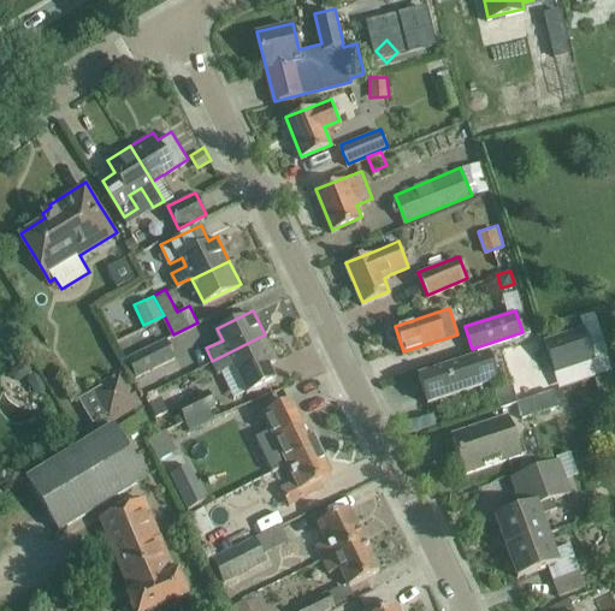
[(544,337),(555,371),(595,357),(584,324),(544,337)]
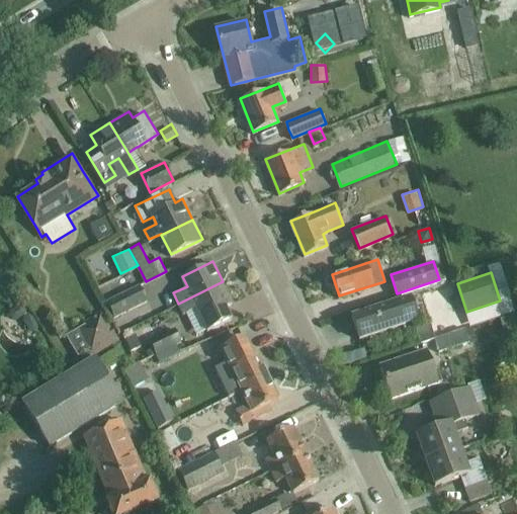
[(232,318),(226,306),(233,302),(223,281),(178,304),(183,313),(188,311),(196,307),(207,330),(232,318)]
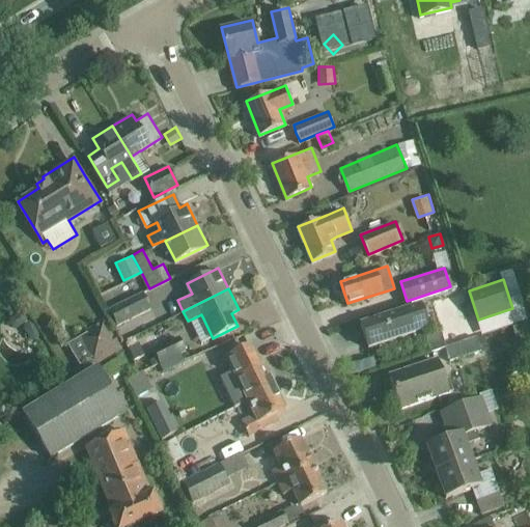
[(117,324),(151,306),(143,289),(109,308),(117,324)]
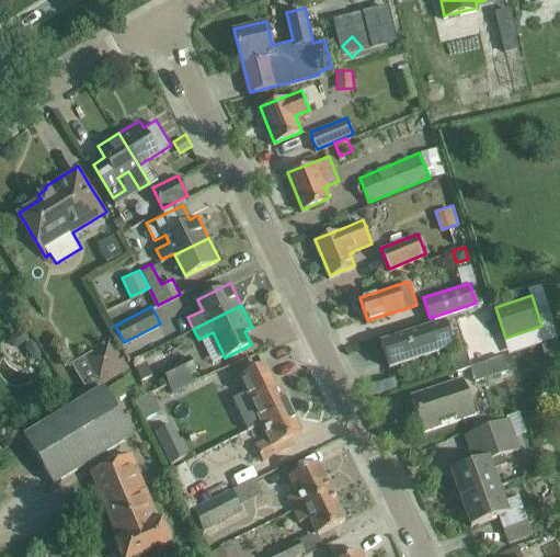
[(453,345),(444,320),(381,341),(390,366),(453,345)]
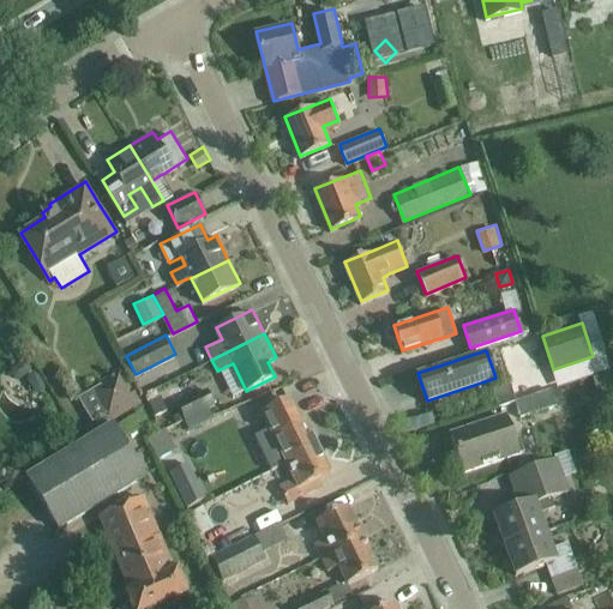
[(94,418),(109,410),(114,417),(143,401),(120,365),(92,389),(79,396),(94,418)]
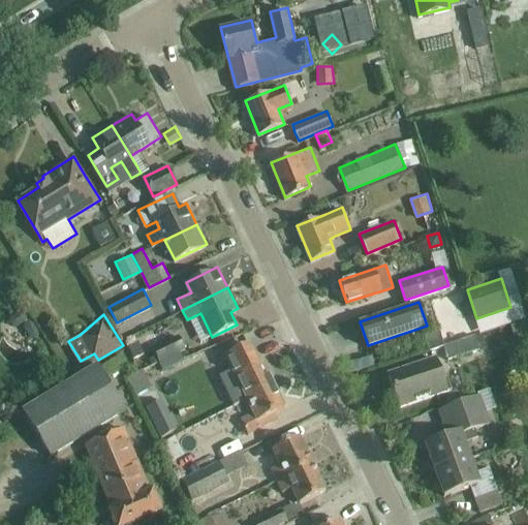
[(527,331),(524,319),(510,323),(517,343),(527,339),(527,331)]
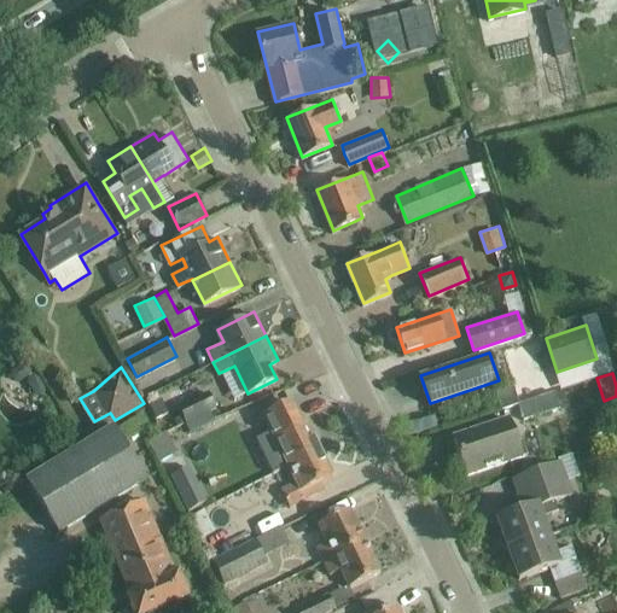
[(186,421),(210,408),(217,406),(208,387),(178,404),(186,421)]
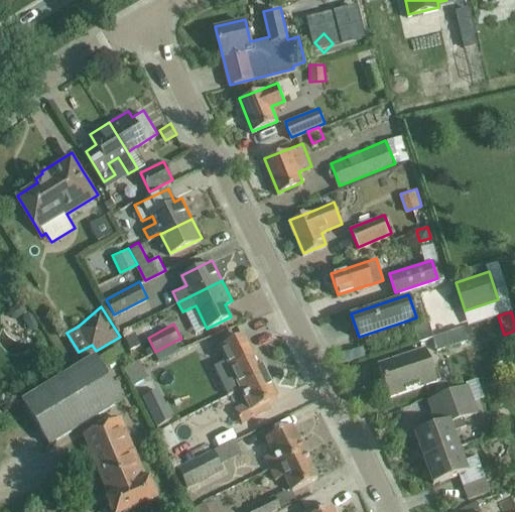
[(438,349),(468,340),(464,325),(433,334),(435,341),(438,349)]
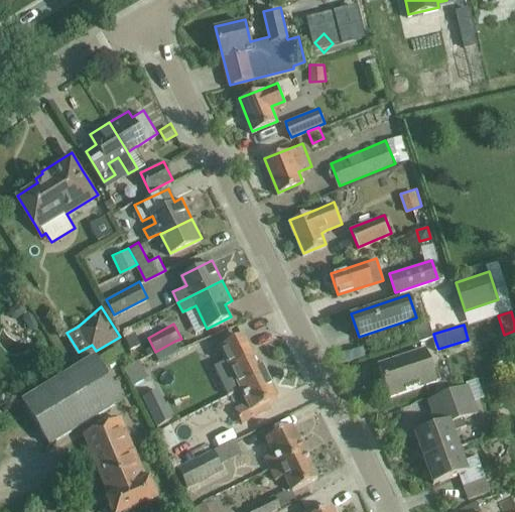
[(226,360),(215,365),(222,379),(234,373),(238,382),(241,387),(267,374),(257,352),(254,354),(247,339),(222,352),(226,360)]
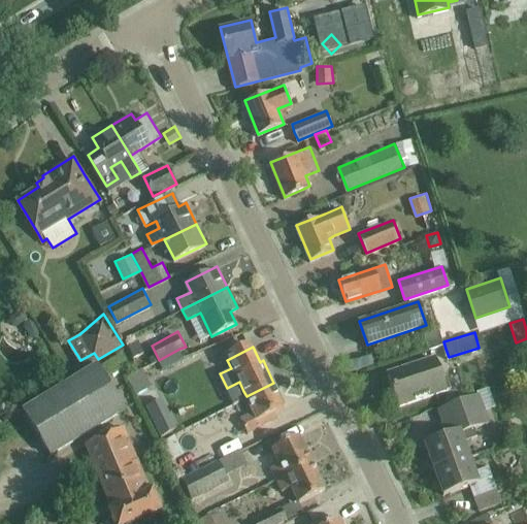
[(179,349),(159,360),(162,366),(184,357),(179,349)]
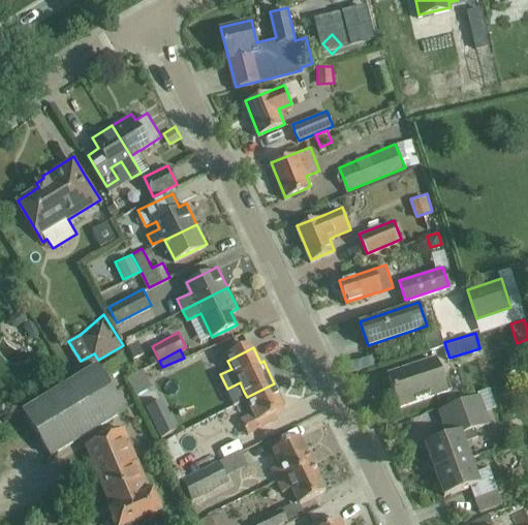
[(97,363),(21,408),(52,457),(127,408),(107,377),(126,363),(120,352),(99,367),(97,363)]
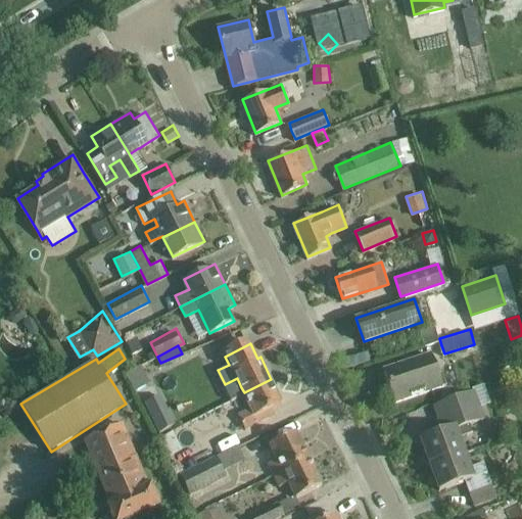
[(394,400),(447,383),(443,372),(437,373),(431,355),(384,370),(394,400)]
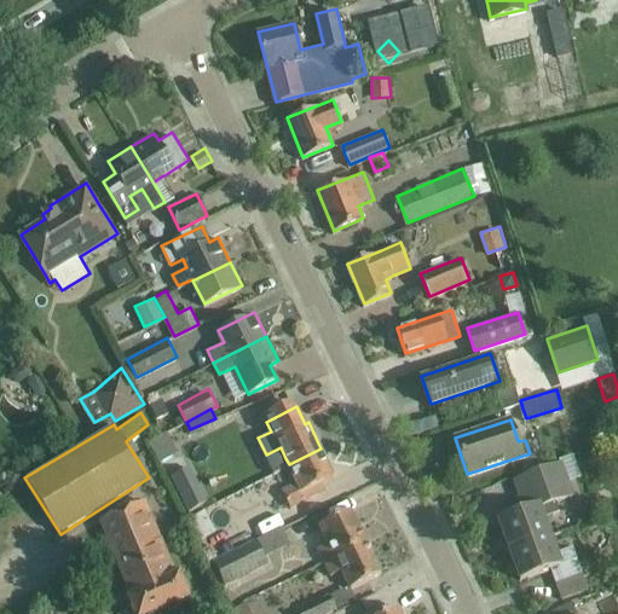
[(289,464),(293,474),(296,481),(282,488),(290,505),(304,498),(325,488),(322,480),(334,474),(321,449),(289,464)]
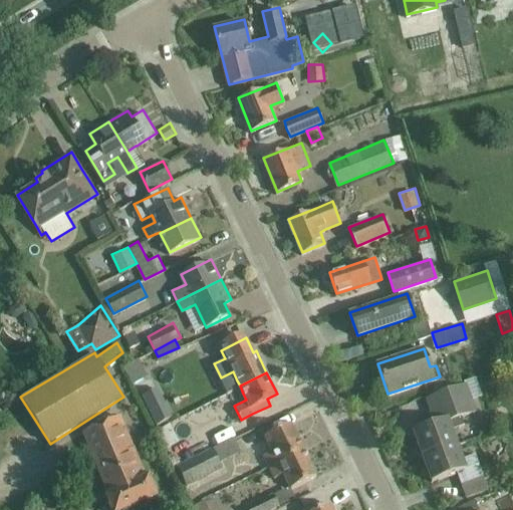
[(466,384),(430,396),(439,422),(414,431),(423,455),(456,443),(451,429),(465,424),(462,415),(475,410),(466,384)]
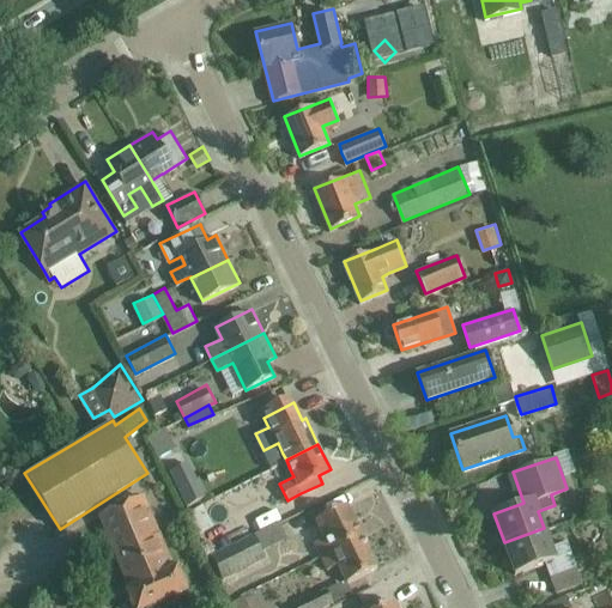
[(189,461),(170,469),(187,504),(206,494),(189,461)]
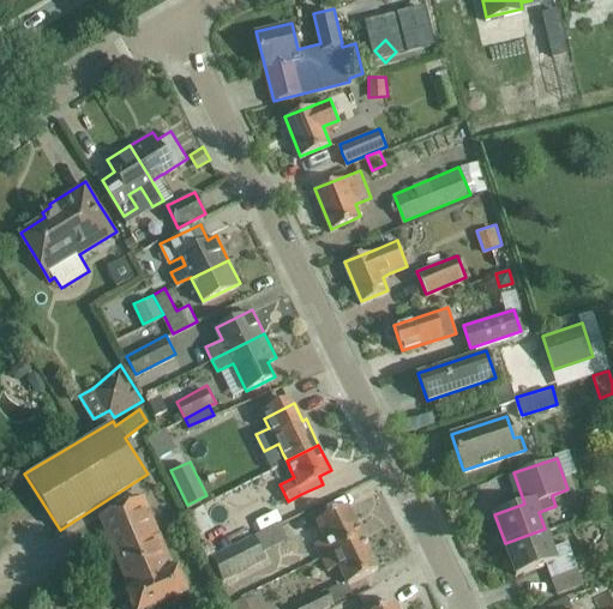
[(145,496),(122,506),(155,580),(151,582),(161,604),(190,591),(180,567),(176,568),(145,496)]
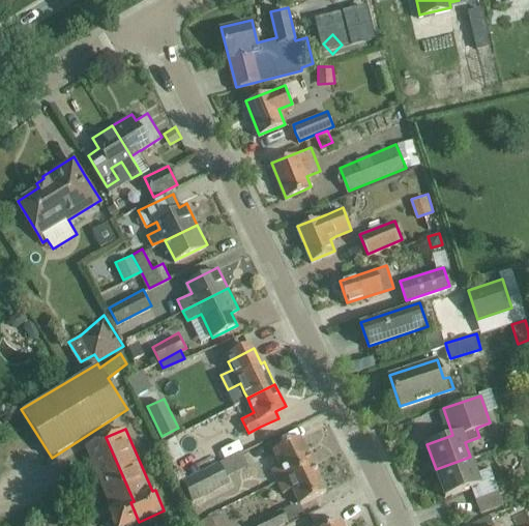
[(282,465),(272,469),(277,480),(314,463),(299,435),(273,448),(282,465)]
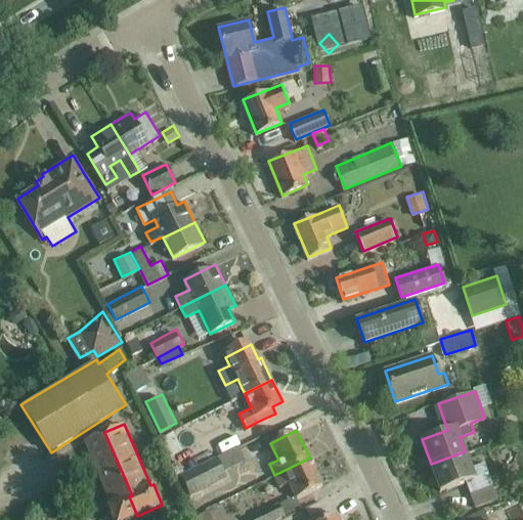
[(132,495),(104,432),(85,440),(112,502),(109,503),(115,519),(126,519),(137,516),(129,496),(132,495)]
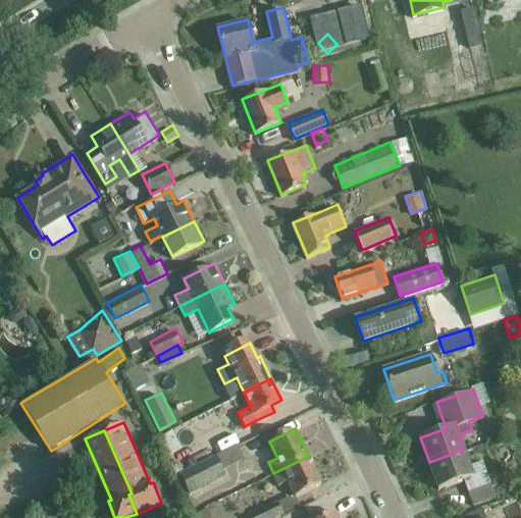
[(469,465),(463,450),(429,462),(438,487),(464,477),(469,489),(488,482),(490,482),(482,460),(469,465)]
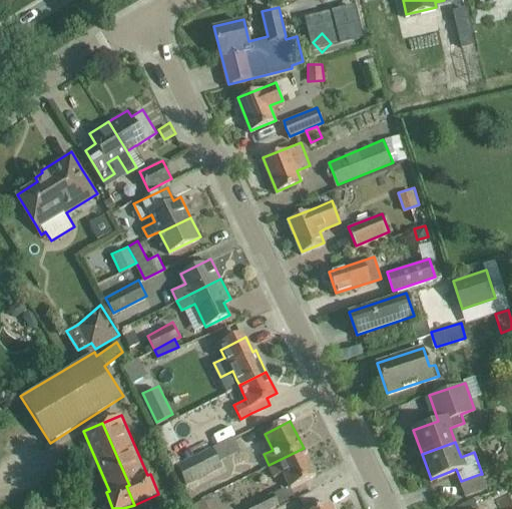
[(176,463),(185,483),(222,465),(212,446),(176,463)]
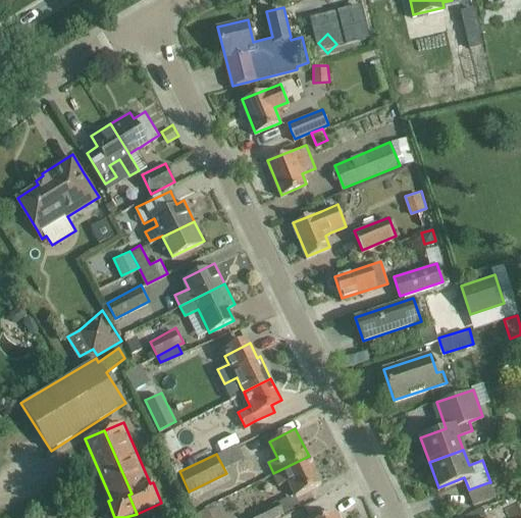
[(273,473),(278,483),(288,479),(296,495),(321,482),(309,456),(273,473)]
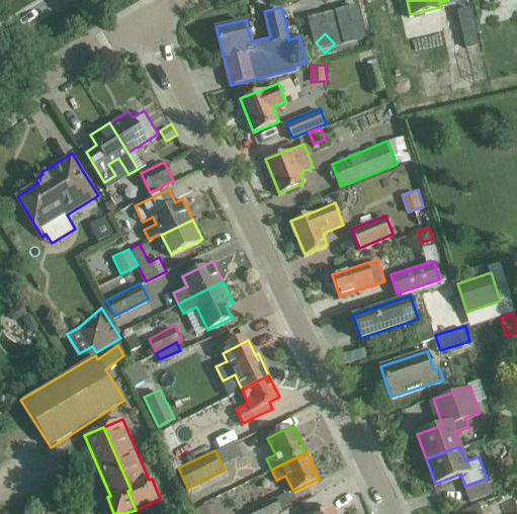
[(177,453),(170,457),(175,467),(182,464),(177,453)]
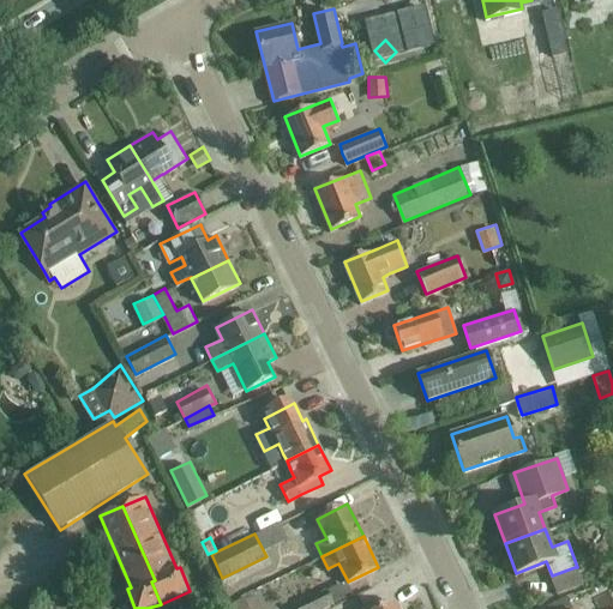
[(295,604),(296,608),(319,608),(334,602),(331,596),(328,588),(295,604)]
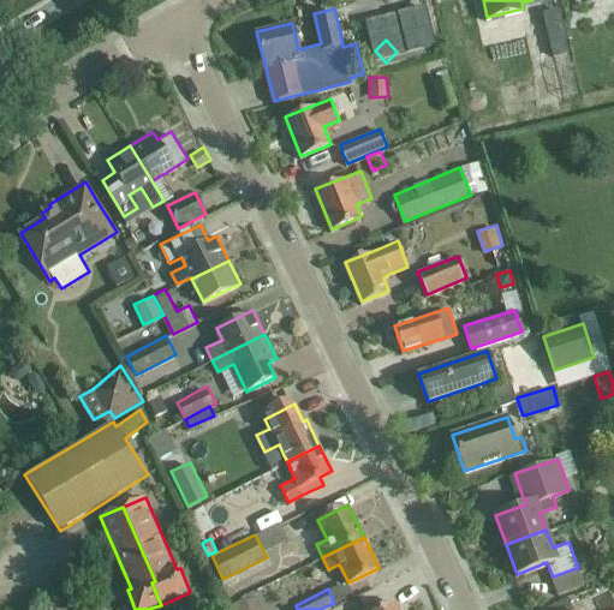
[(232,603),(234,609),(251,609),(245,596),(232,603)]
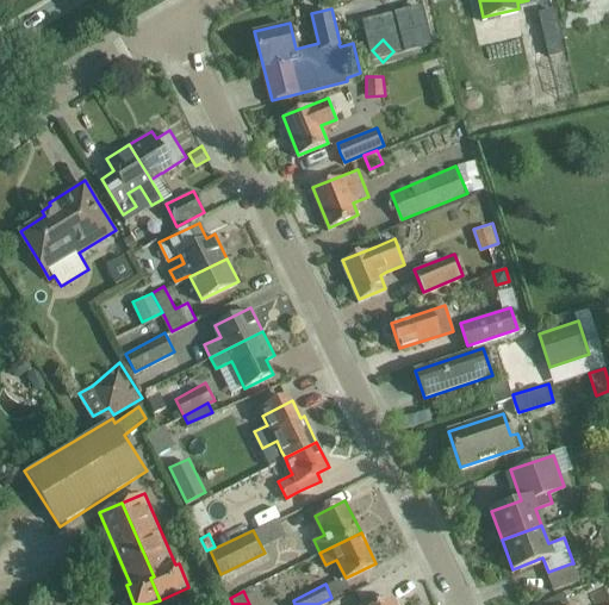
[(377,594),(354,604),(396,604),(392,596),(380,602),(377,594)]
